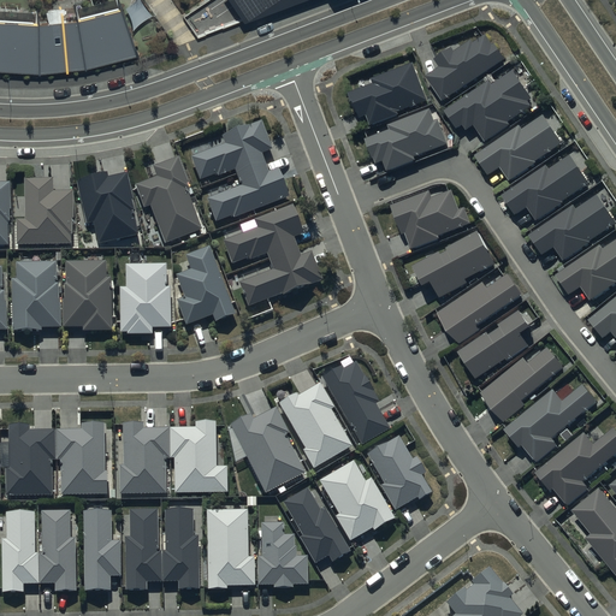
[(37,17),(0,13),(0,65),(37,69),(84,64),(134,49),(119,0),(76,13),(37,17)]
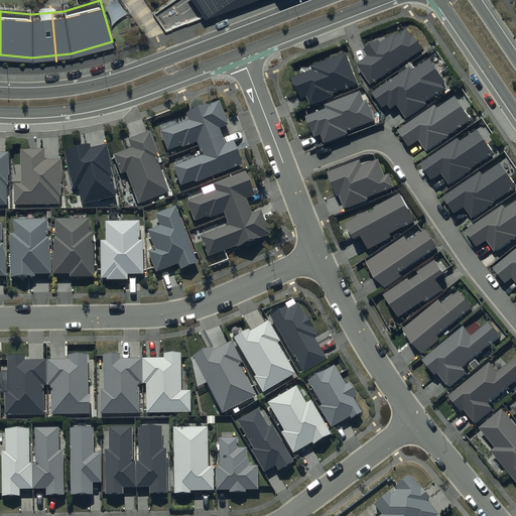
[(185,0),(201,21),(211,13),(214,17),(226,7),(229,10),(240,2),(244,5),(250,0),(185,0)]
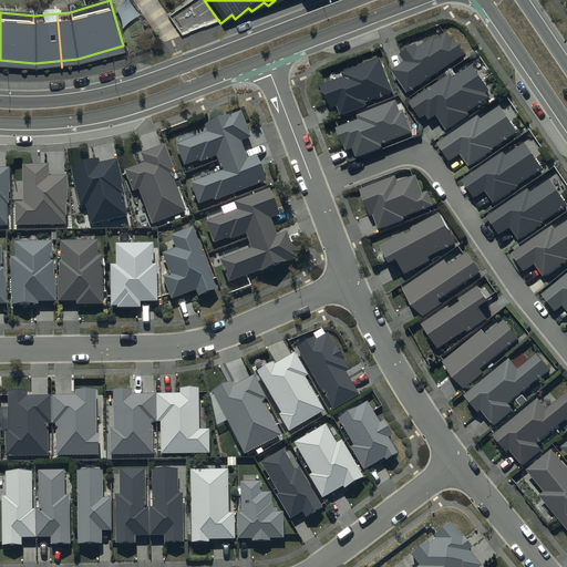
[(392,70),(409,93),(466,54),(456,40),(454,41),(447,32),(436,40),(434,38),(420,47),(418,43),(400,54),(405,62),(392,70)]
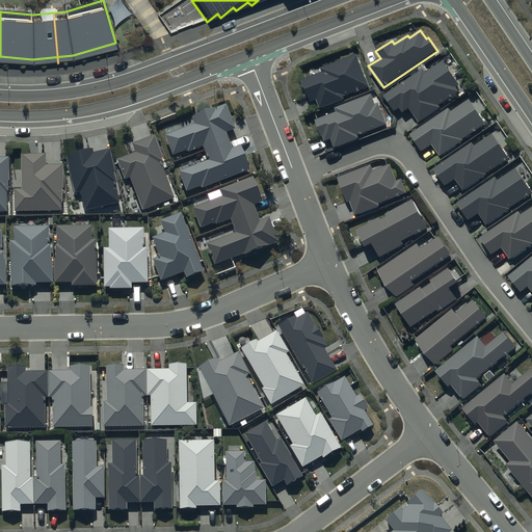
[(357,55),(323,68),(324,72),(302,80),(309,97),(310,96),(313,103),(318,100),(321,108),(346,99),(345,96),(369,86),(357,55)]
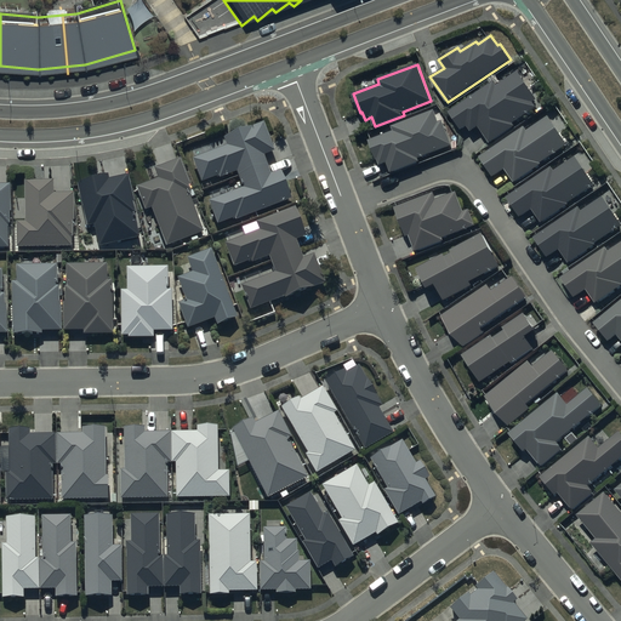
[(513,123),(529,113),(528,112),(536,107),(533,101),(536,98),(518,72),(497,85),(494,81),(449,112),(461,130),(468,125),(472,131),(479,126),(490,143),(516,126),(513,123)]
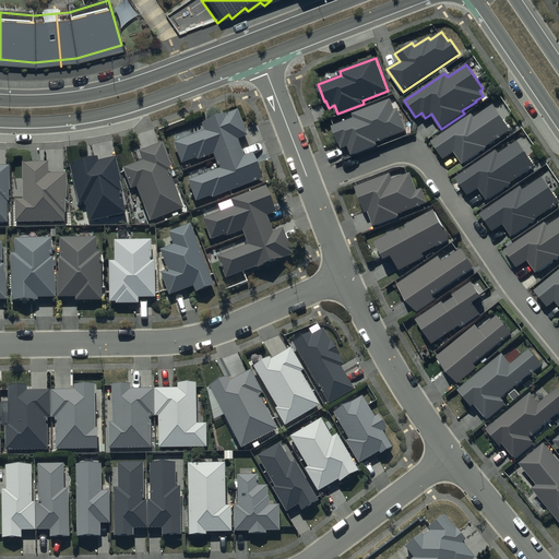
[(353,117),(330,126),(337,144),(339,143),(340,149),(346,146),(351,155),(376,145),(375,142),(405,131),(396,108),(393,109),(389,98),(352,113),(353,117)]
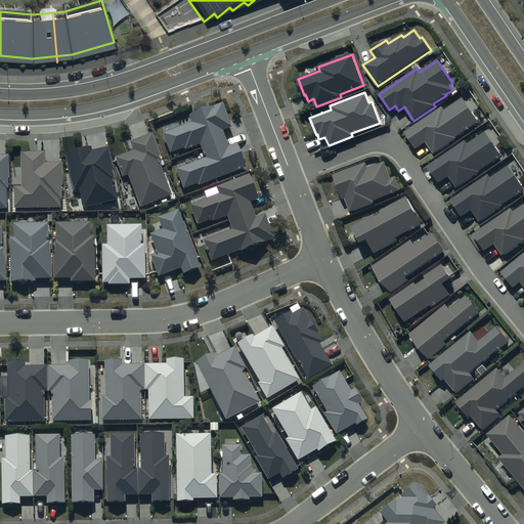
[(442,106),(404,132),(417,149),(427,142),(434,154),(457,138),(456,137),(479,122),(463,98),(445,110),(442,106)]
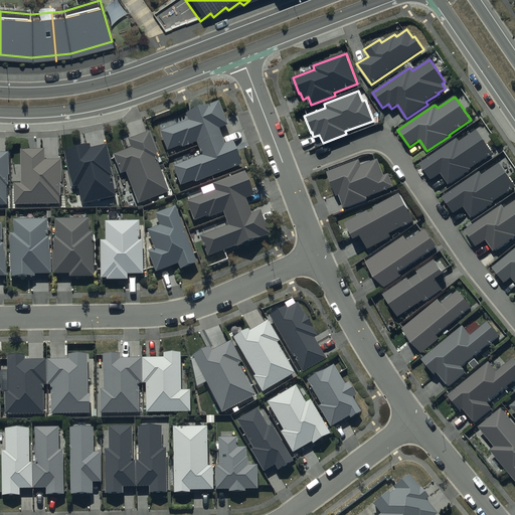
[(189,121),(161,132),(168,151),(182,145),(183,147),(196,142),(201,155),(173,166),(180,185),(195,179),(196,182),(242,164),(232,140),(225,143),(219,128),(228,124),(219,101),(187,114),(189,121)]
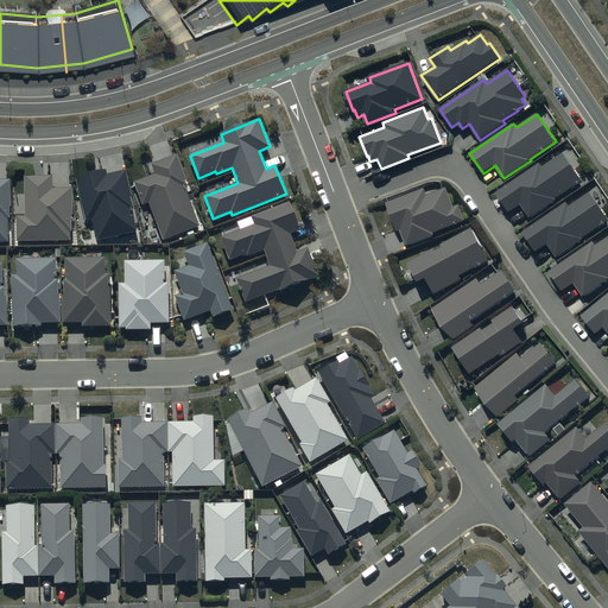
[(188,185),(176,154),(152,164),(156,175),(134,183),(143,206),(150,203),(164,240),(200,227),(184,187),(188,185)]
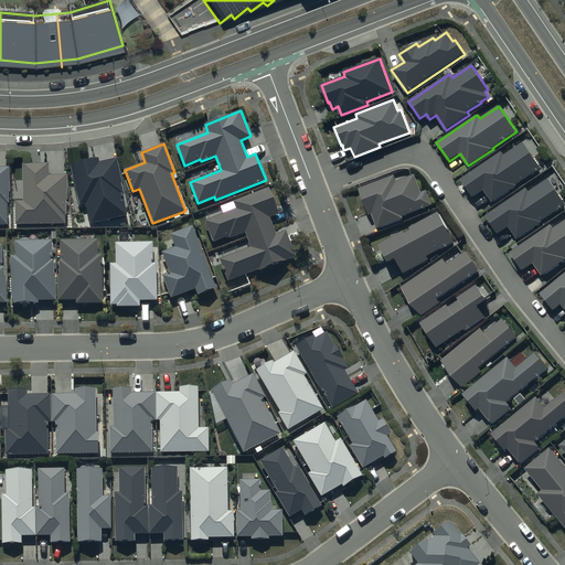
[(502,151),(459,180),(472,199),(484,190),(493,204),(519,188),(516,185),(541,169),(524,144),(504,156),(502,151)]
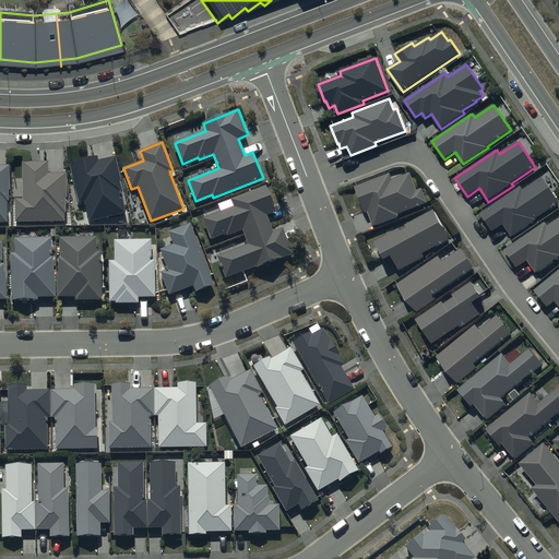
[(121,181),(115,157),(98,162),(97,157),(70,164),(79,203),(85,202),(91,223),(126,214),(120,192),(121,191),(119,181),(121,181)]
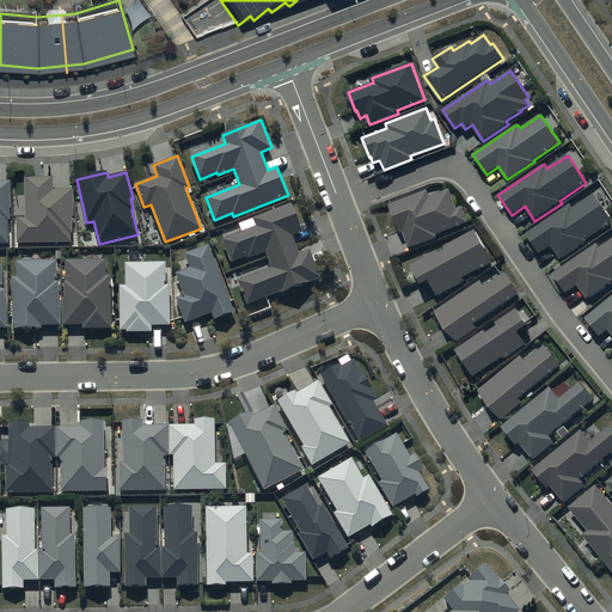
[(17,219),(17,243),(71,243),(71,233),(72,233),(72,218),(73,218),(73,190),(54,190),(54,178),(25,178),(25,219),(17,219)]
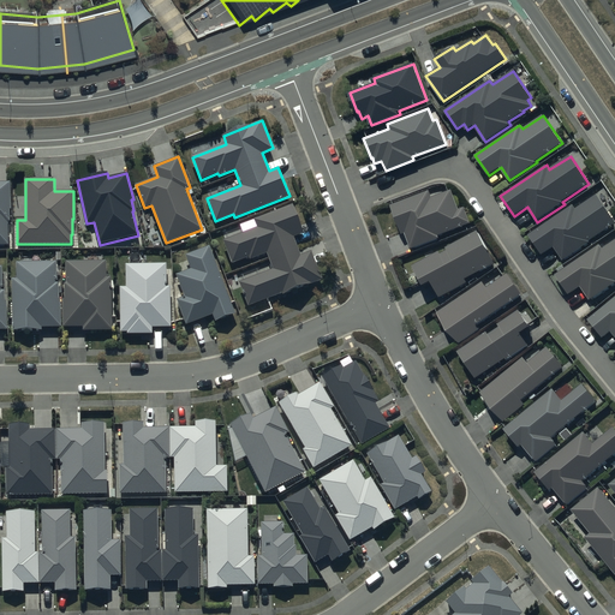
[(0,245),(9,245),(9,221),(10,221),(10,184),(0,183),(0,245)]
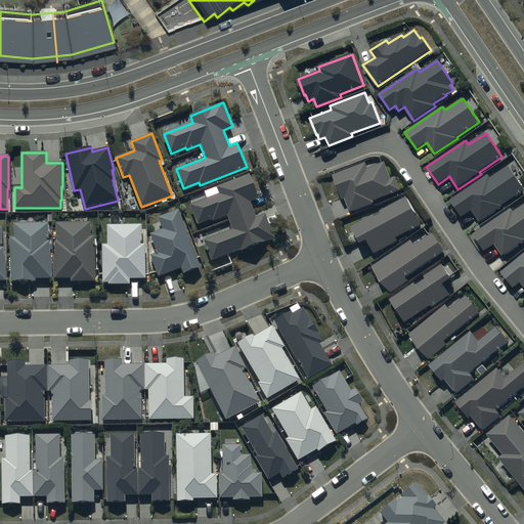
[(364,162),(332,174),(341,200),(344,199),(349,212),(374,203),(373,200),(400,189),(395,176),(390,178),(383,162),(366,168),(364,162)]
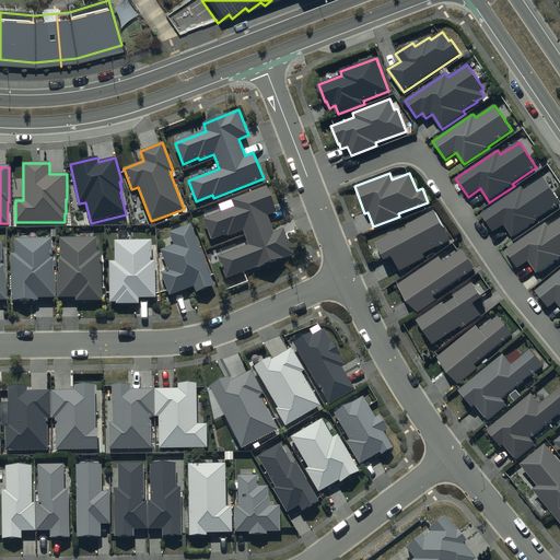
[(522,187),(481,213),(493,232),(504,225),(513,237),(538,221),(537,219),(559,203),(559,201),(544,178),(524,191),(522,187)]
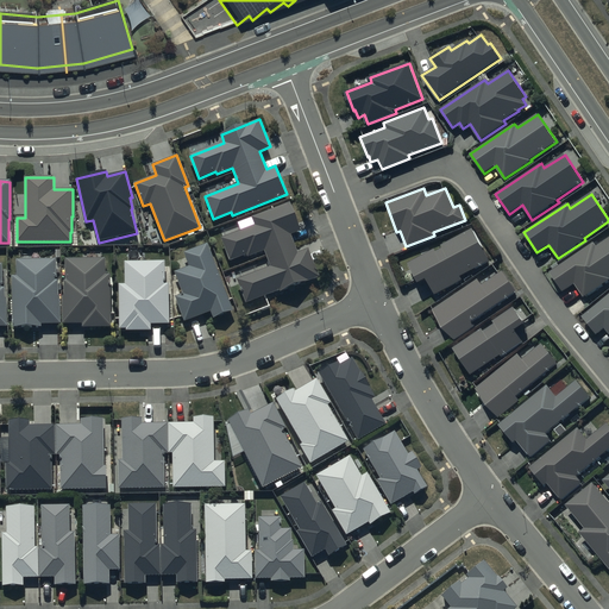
[(224,238),(221,238),(231,262),(246,256),(248,258),(264,251),(270,267),(264,269),(262,262),(226,275),(231,288),(239,284),(246,303),(280,290),(281,293),(320,277),(308,249),(299,252),(292,234),(301,231),(290,202),(252,217),(252,219),(221,231),(224,238)]
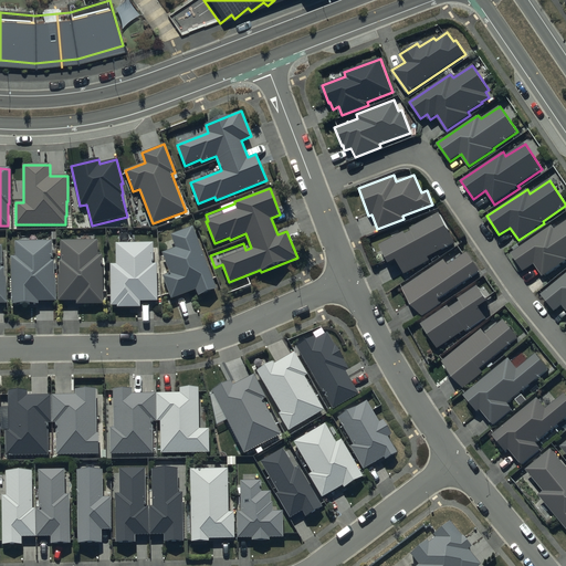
[(405,231),(380,244),(390,263),(398,259),(406,274),(431,261),(429,257),(457,242),(440,212),(410,228),(411,230),(406,233),(405,231)]
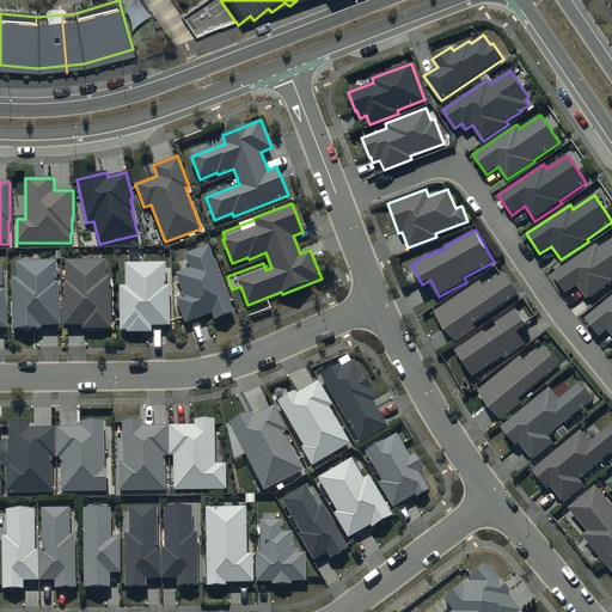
[(600,242),(556,270),(569,291),(581,282),(591,297),(611,281),(611,239),(603,245),(600,242)]
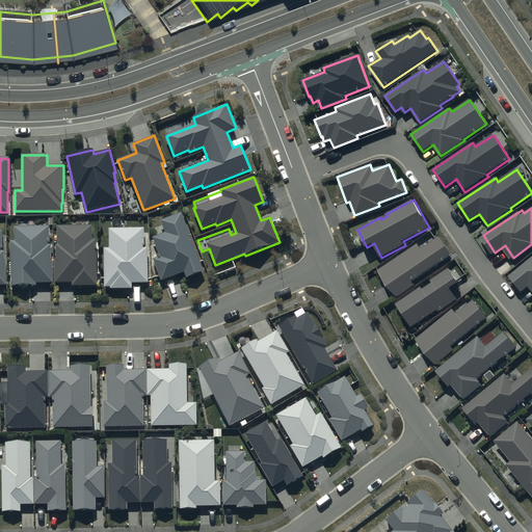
[(204,271),(181,213),(161,221),(165,233),(153,238),(160,257),(153,260),(161,282),(184,272),(186,278),(204,271)]
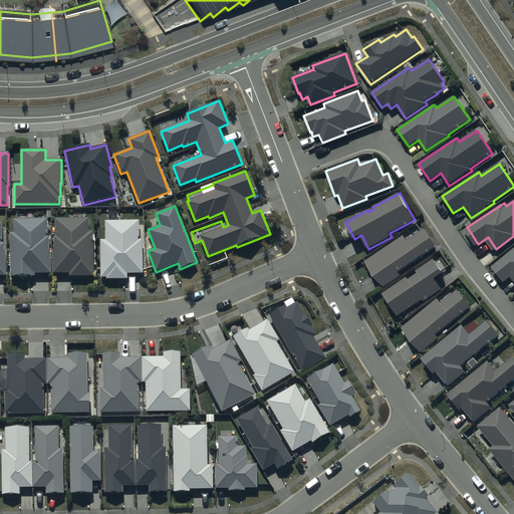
[(88,219),(55,219),(56,237),(54,237),(54,250),(53,250),(53,273),(69,273),(69,276),(93,276),(93,233),(88,233),(88,219)]
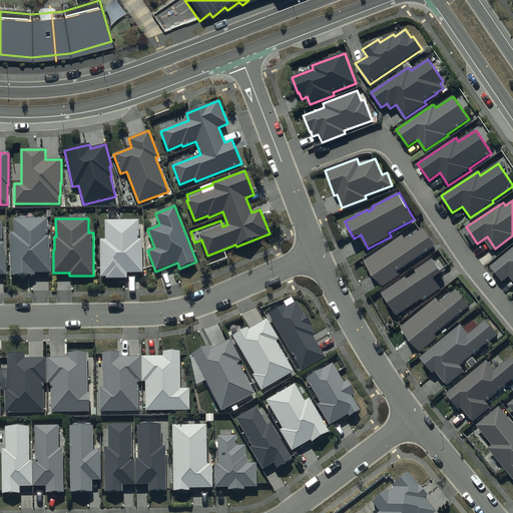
[(47,219),(14,219),(14,232),(10,232),(10,276),(34,276),(34,273),(50,273),(50,249),(48,249),(48,236),(47,236),(47,219)]
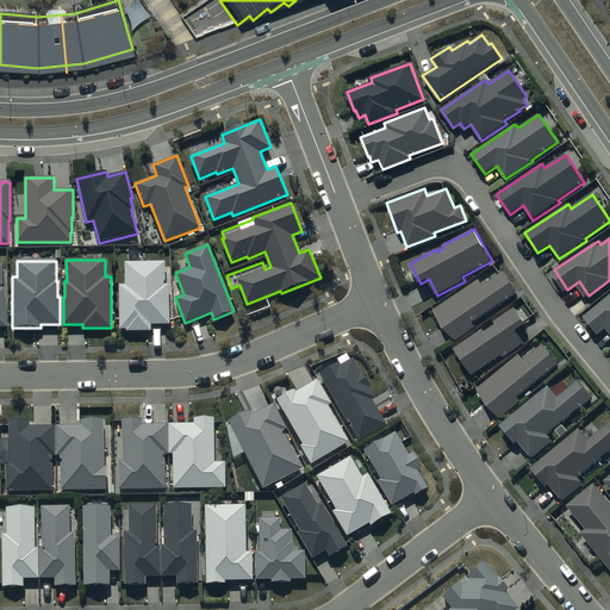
[(165,262),(124,262),(124,285),(119,285),(119,329),(126,329),(126,331),(151,331),(151,325),(169,325),(169,285),(166,285),(165,262)]
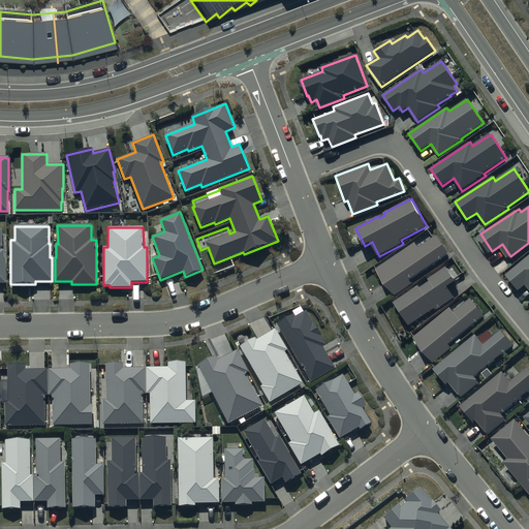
[(415,243),(375,270),(393,298),(413,283),(410,279),(449,253),(437,236),(419,248),(415,243)]
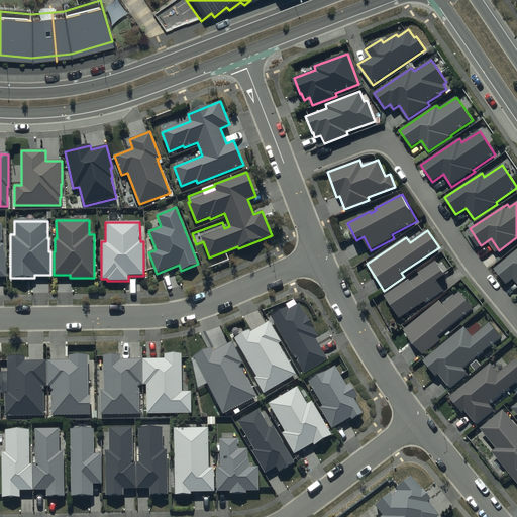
[(516,245),(491,269),(504,285),(513,277),(516,280),(516,245)]
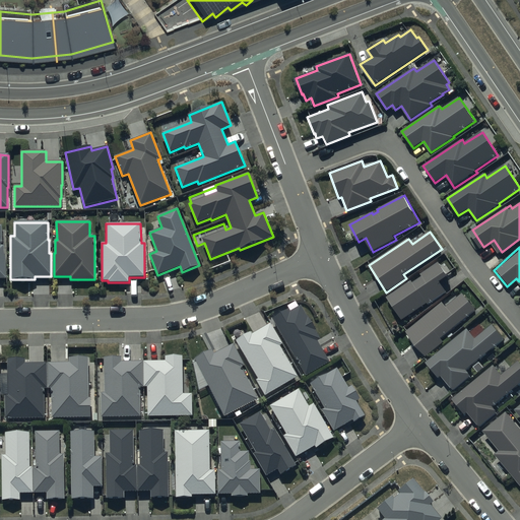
[(411,280),(387,297),(403,320),(428,303),(429,305),(447,293),(440,282),(449,276),(440,262),(421,274),(424,277),(413,283),(411,280)]
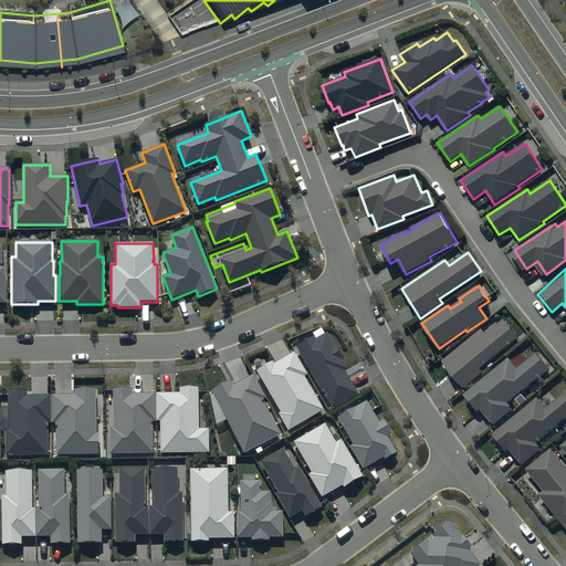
[(483,329),(442,362),(463,387),(483,371),(481,369),(520,338),(505,320),(486,334),(483,329)]
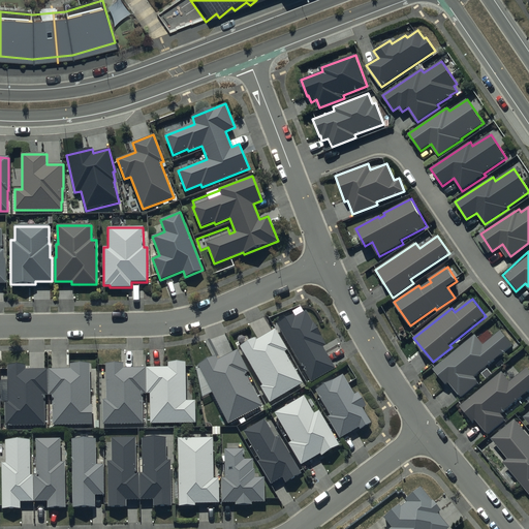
[(294,314),(277,324),(311,382),(335,368),(322,347),(325,345),(320,336),(321,335),(313,321),(312,322),(306,312),(297,318),(294,314)]
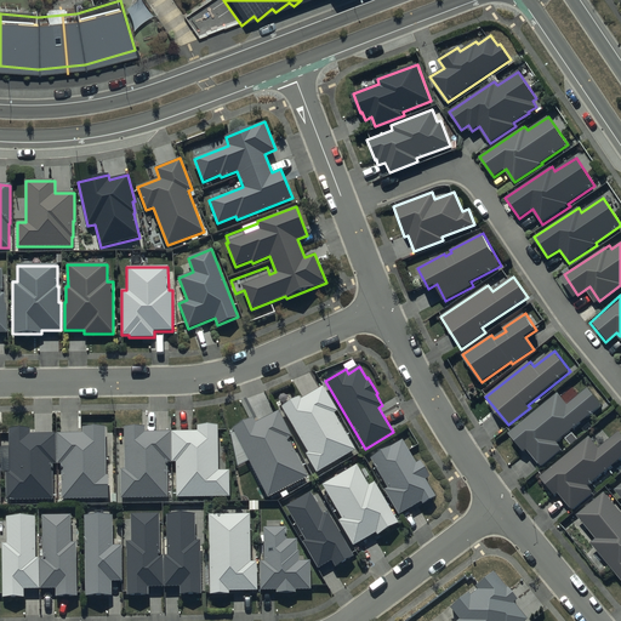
[(339,411),(323,386),(302,398),(301,396),(281,408),(308,453),(306,454),(317,473),(351,454),(352,456),(357,454),(355,450),(357,450),(335,414),(339,411)]
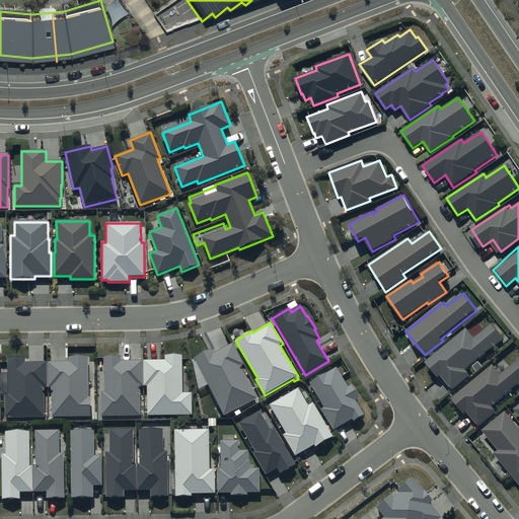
[(467,327),(426,362),(438,377),(441,375),(452,389),(471,374),(466,369),(504,339),(493,324),(475,339),(467,327)]
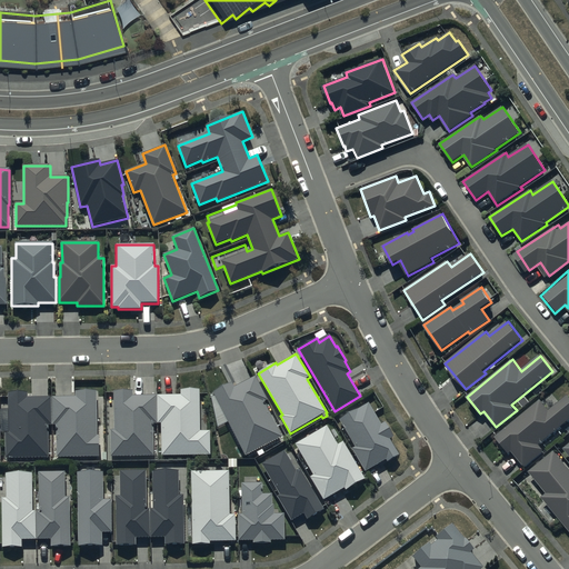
[(267,399),(256,376),(248,380),(240,366),(232,369),(240,385),(235,387),(232,382),(212,392),(246,456),(282,437),(263,400),(267,399)]
